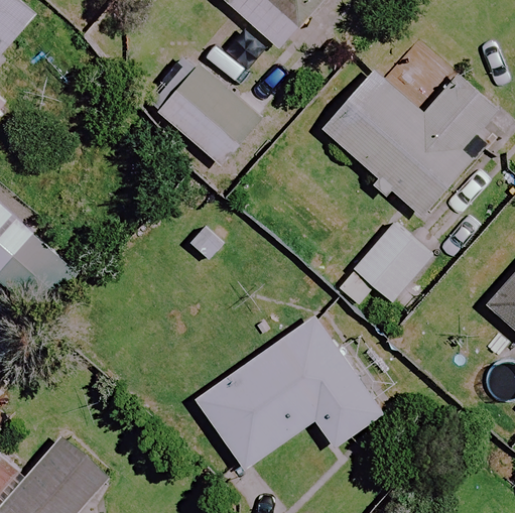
[(0,51),(33,15),(16,0),(0,0),(0,51)]
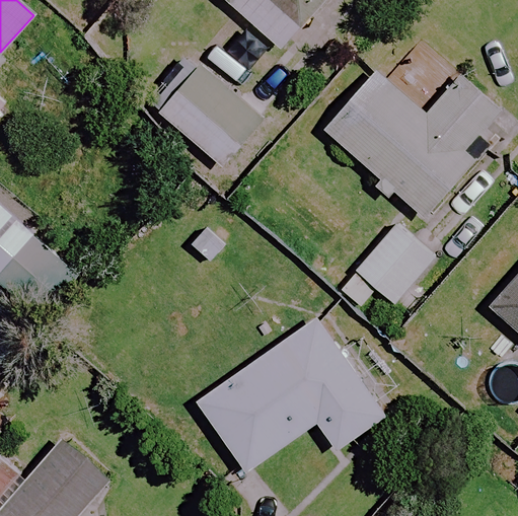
[(224,0),(278,48),(320,0),(224,0)]
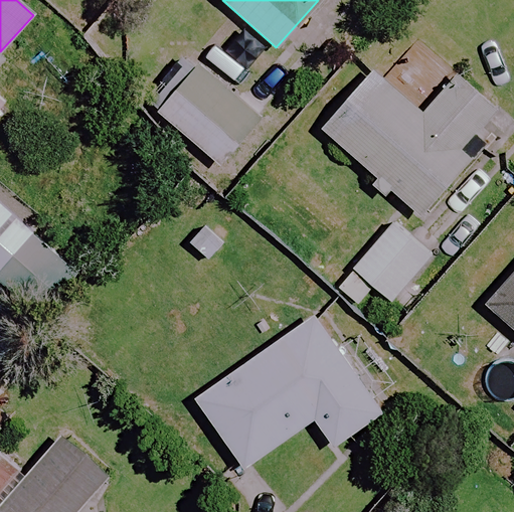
[(416,216),(470,158),(459,148),(491,113),(490,112),(453,77),(420,113),(372,67),(318,126),(416,216)]
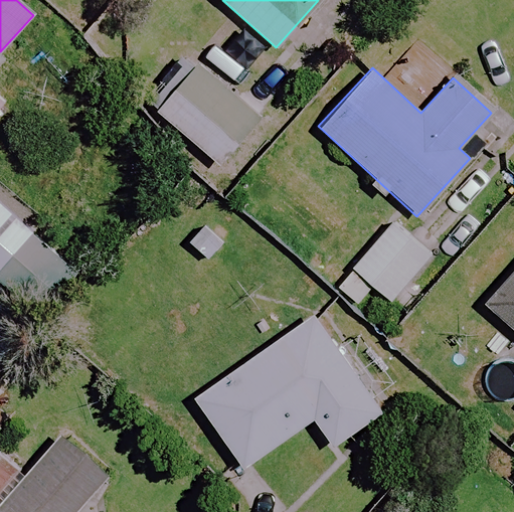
[(429,253),(390,220),(350,267),(388,300),(429,253)]
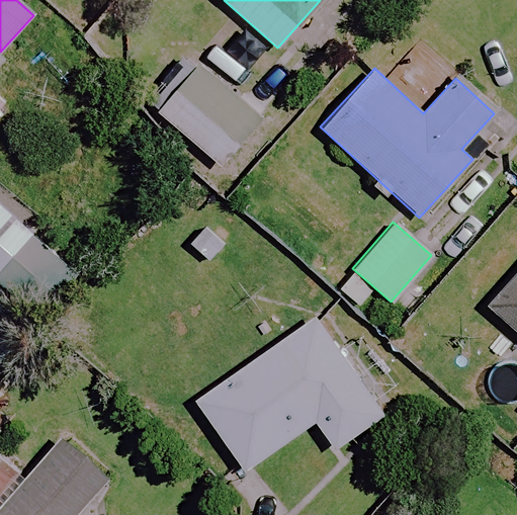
[(516,273),(488,306),(516,331),(516,273)]
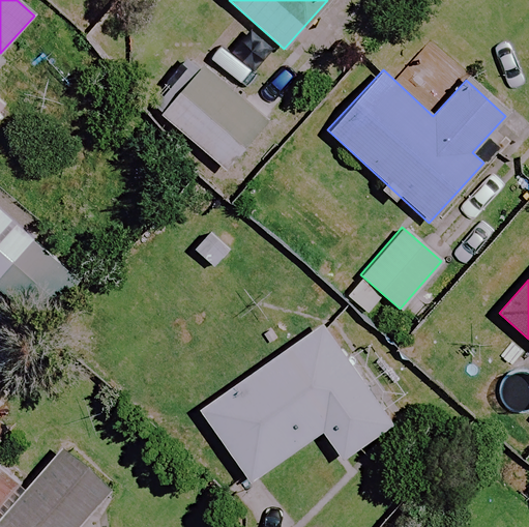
[(389,422),(320,324),(200,410),(250,480),(321,430),(341,457),(389,422)]
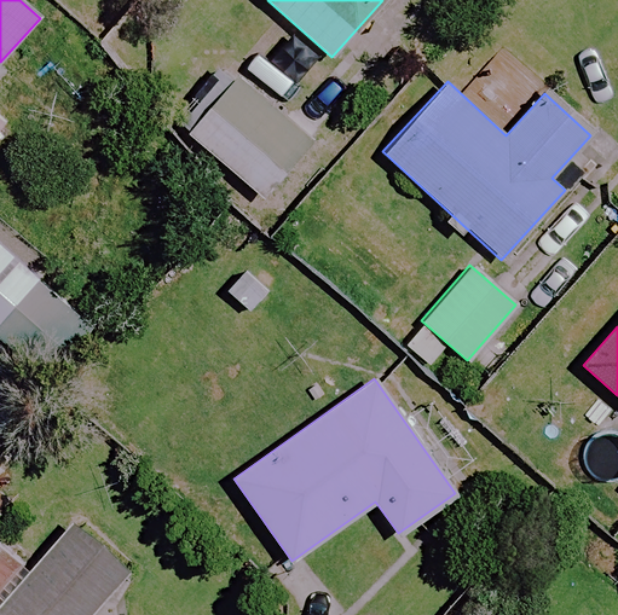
[(90,614),(127,574),(73,526),(0,605),(0,614),(90,614)]
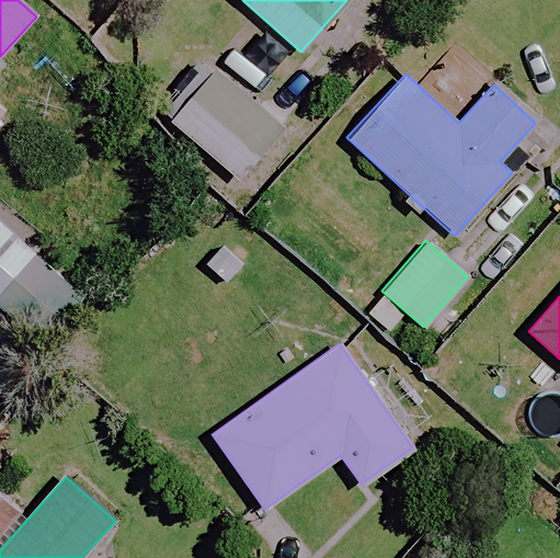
[(0,534),(20,512),(0,493),(0,534)]
